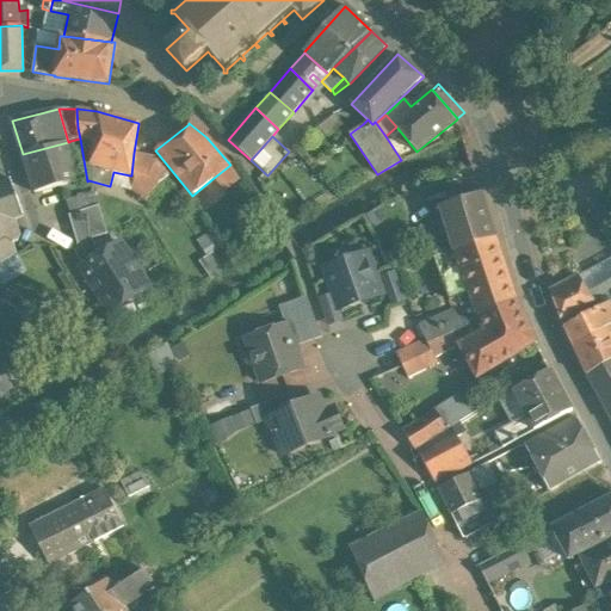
[(68,142),(23,154),(35,193),(76,181),(75,168),(68,142)]
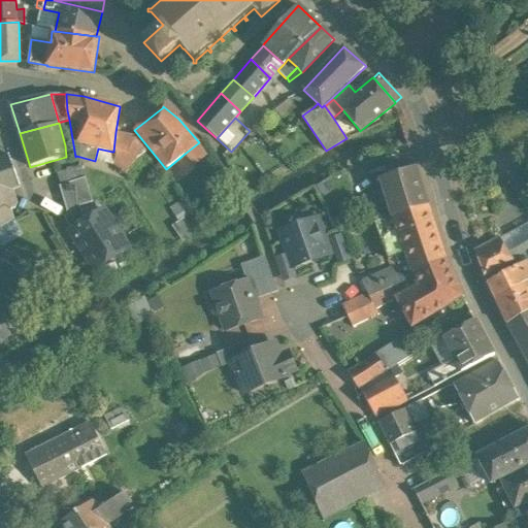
[(146,152),(133,137),(116,132),(113,152),(118,153),(113,163),(127,173),(137,159),(146,152)]
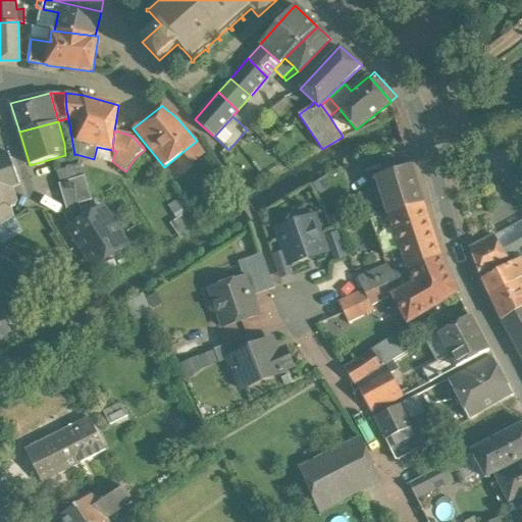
[(197,141),(183,152),(191,162),(204,152),(197,141)]
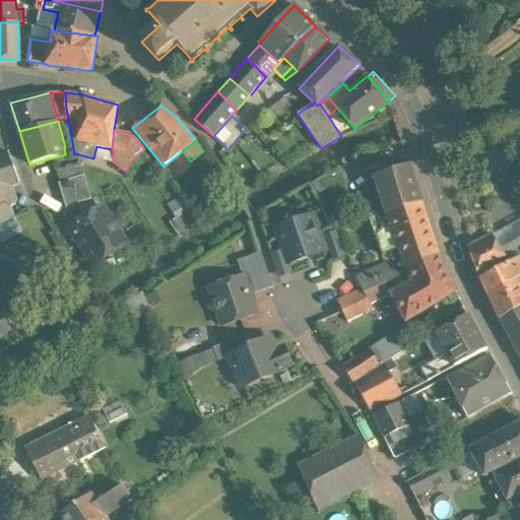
[(402,161),(400,150),(374,155),(376,167),(387,164),(387,165),(402,161)]
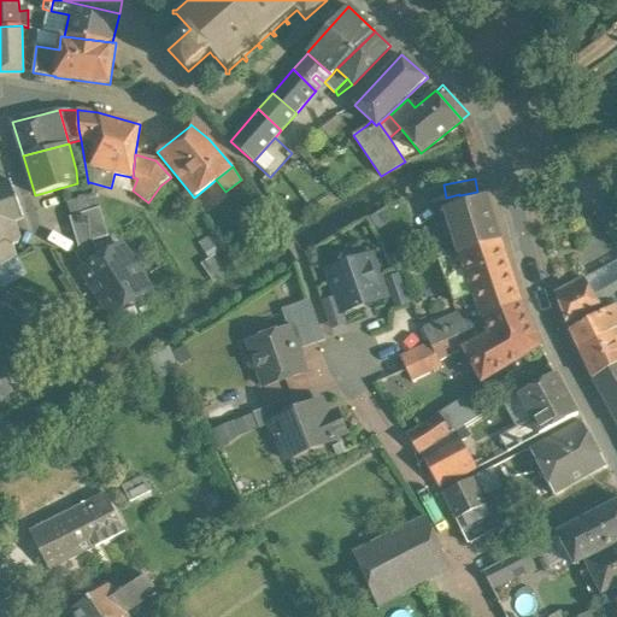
[(0,265),(17,257),(13,246),(18,244),(21,238),(16,222),(24,218),(11,181),(0,184),(0,265)]
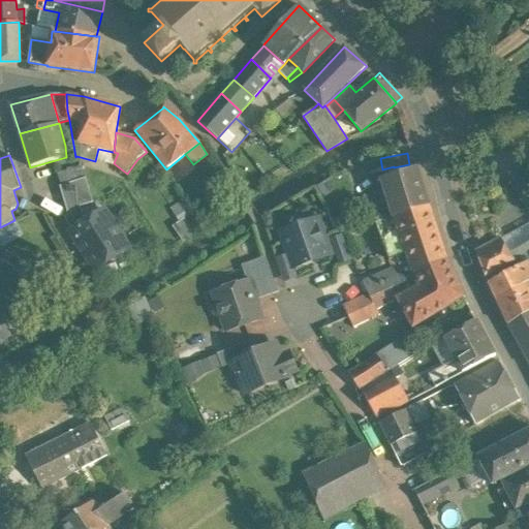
[(82,166),(58,174),(61,186),(86,178),(82,166)]
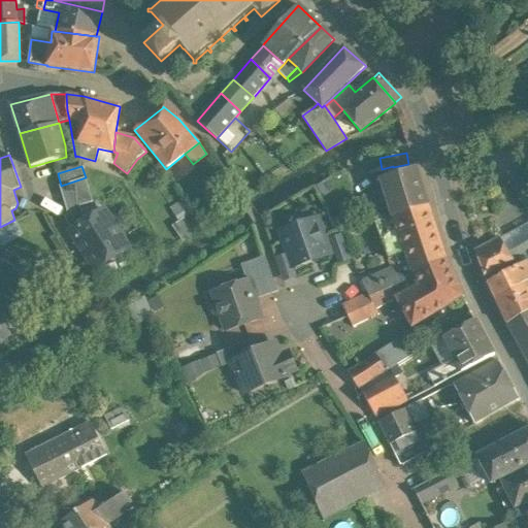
[(417,169),(381,180),(389,206),(378,203),(378,201),(364,196),(360,207),(372,211),(389,218),(392,218),(428,206),(417,169)]
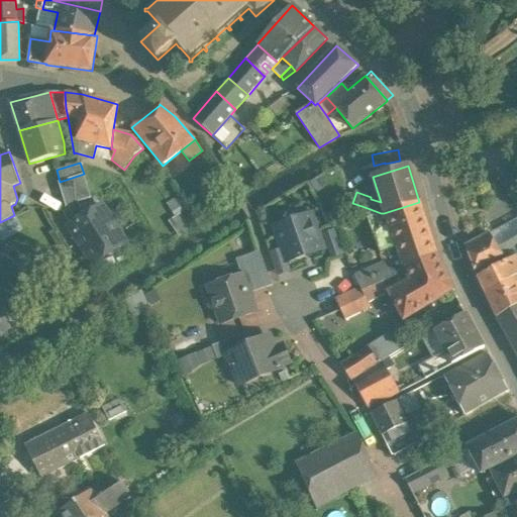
[(60,182),(59,182),(66,206),(79,202),(91,198),(84,174),(60,182)]
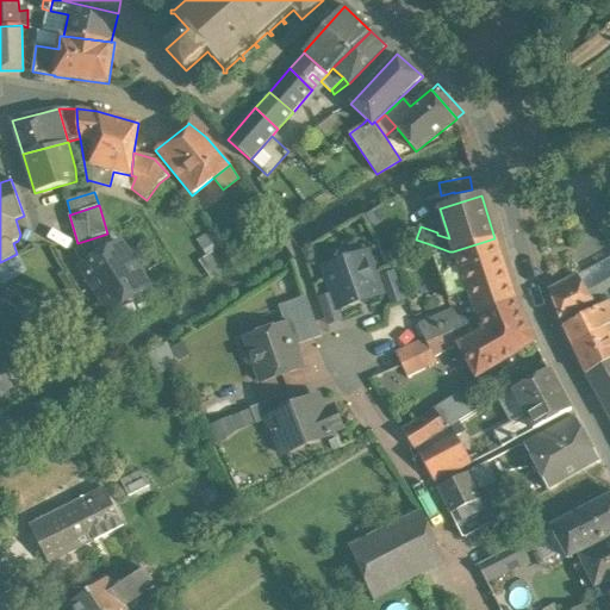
[(120,242),(98,256),(93,238),(78,243),(78,244),(75,253),(83,266),(82,266),(110,310),(148,286),(120,244),(120,242)]
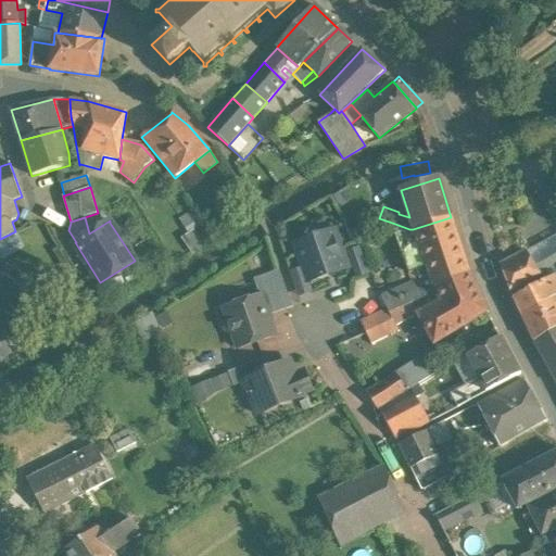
[(452,219),(414,230),(436,291),(470,275),(452,219)]
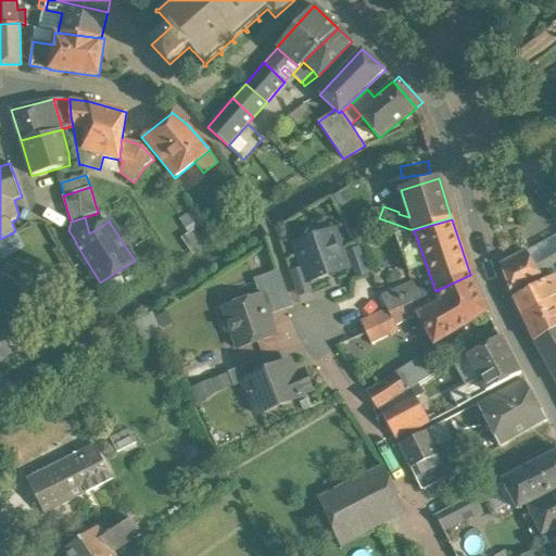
[(409,229),(392,223),(396,237),(414,230),(413,229),(409,229)]
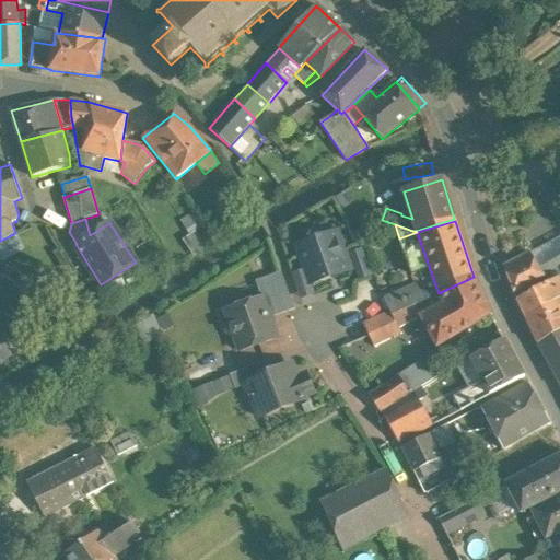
[(194,230),(182,236),(193,254),(203,247),(194,230)]
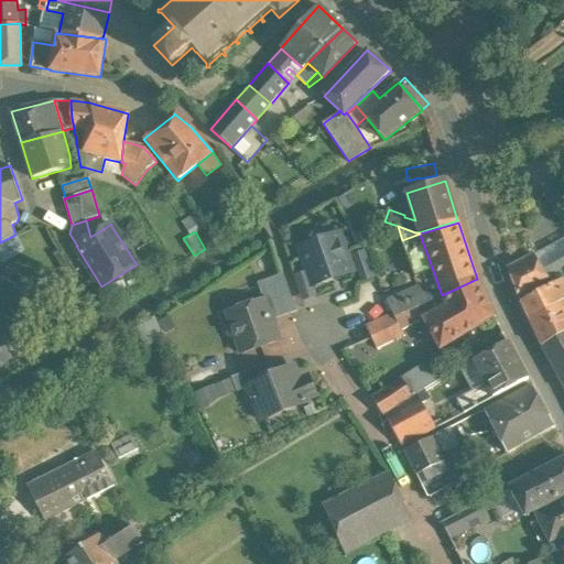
[(342,232),(312,243),(307,241),(301,243),(299,249),(301,256),(305,258),(315,286),(333,281),(332,279),(355,270),(342,232)]
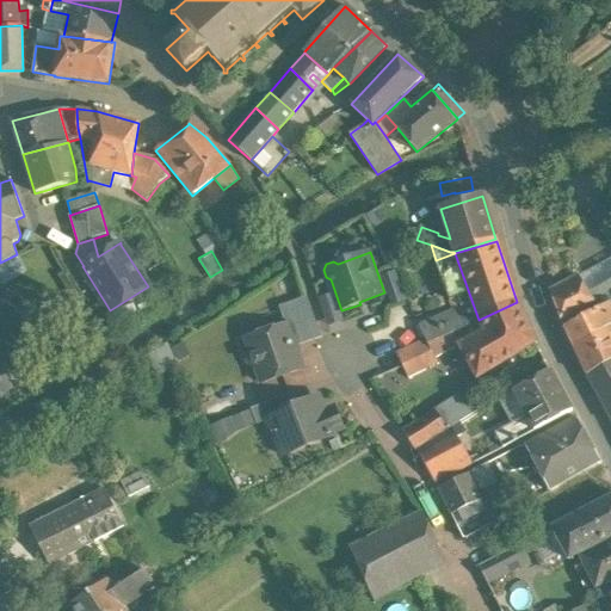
[(479,320),(455,253),(436,260),(450,301),(457,297),(461,307),(419,325),(429,344),(452,333),(479,320)]
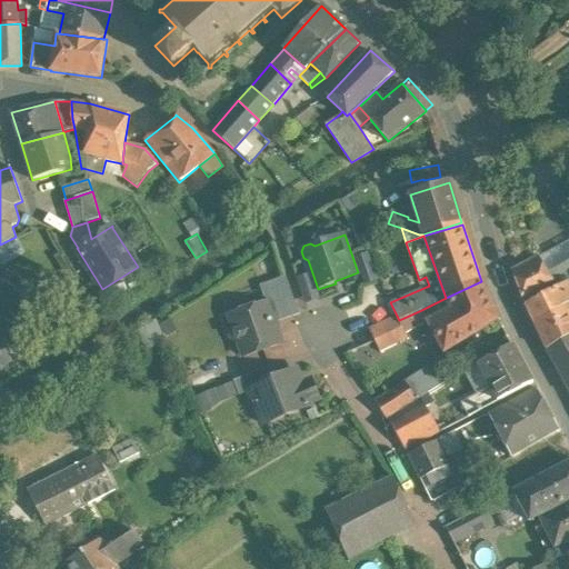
[(568,260),(568,239),(538,257),(548,272),(568,260)]
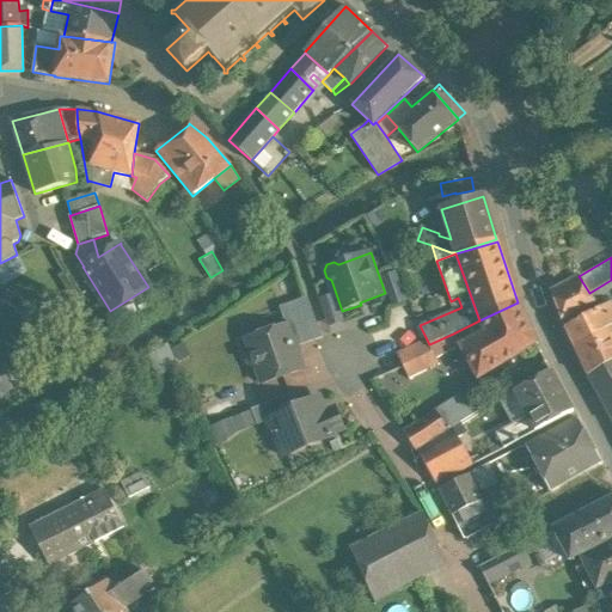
[(395,273),(383,276),(392,305),(404,300),(395,273)]
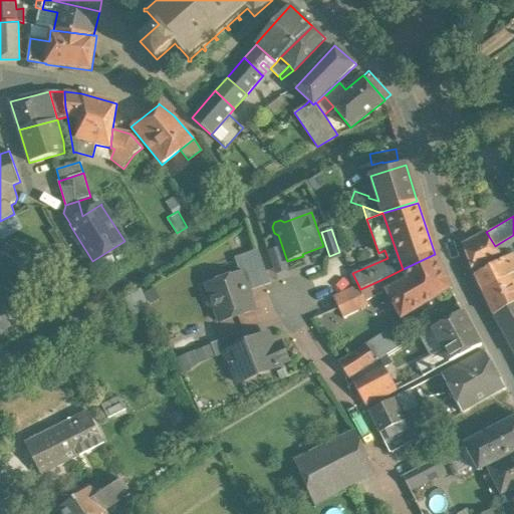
[(513,235),(495,246),(486,232),(462,245),(475,276),(513,255),(513,254),(513,235)]
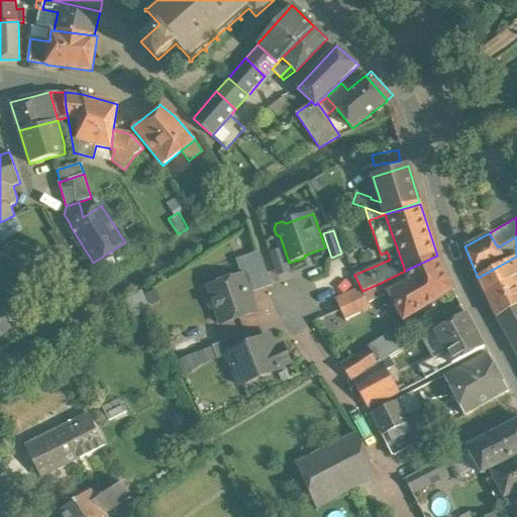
[(260,250),(236,259),(241,274),(242,274),(249,293),(272,285),(260,250)]
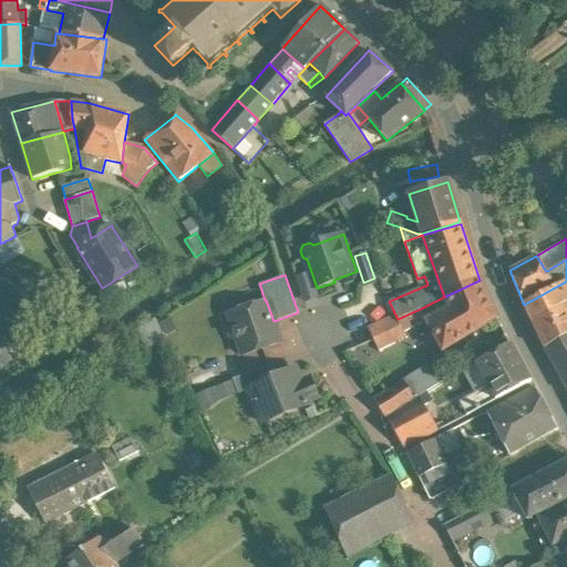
[(444,297),(420,309),(426,320),(443,351),(497,318),(484,291),(480,280),(444,297)]
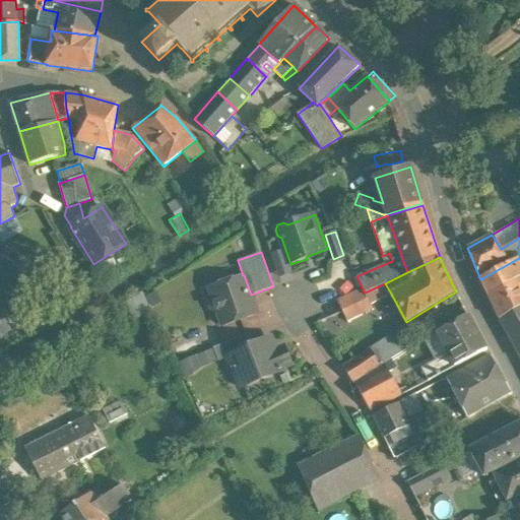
[(519,260),(519,258),(480,279),(488,295),(519,278),(519,276),(519,260)]
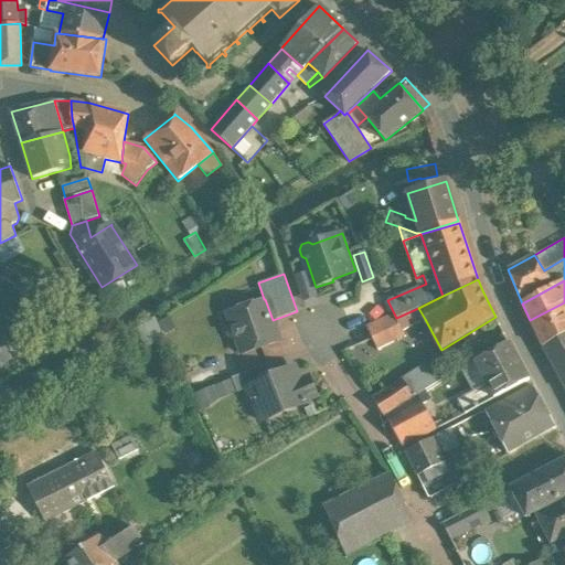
[(264,299),(227,312),(232,324),(228,330),(231,337),(236,339),(242,354),(279,341),(273,320),(265,299),(264,299)]
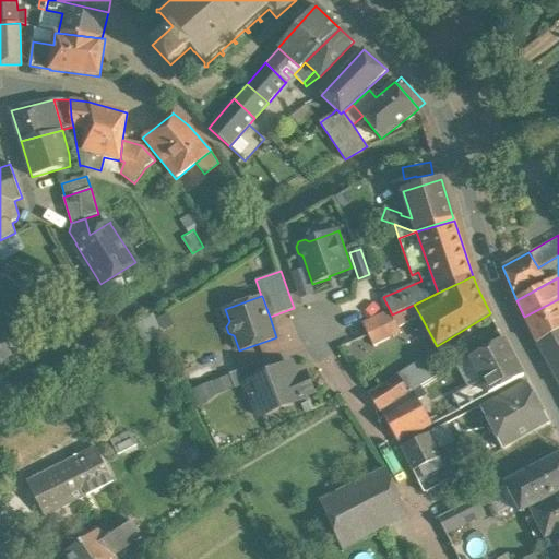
[(558,301),(558,299),(524,317),(537,344),(558,330),(558,301)]
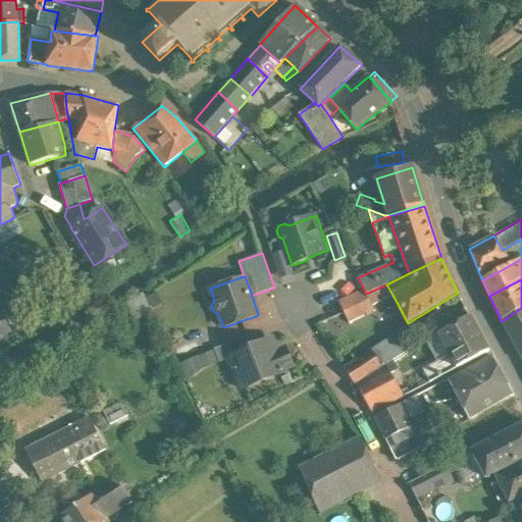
[(133,300),(143,316),(173,296),(163,280),(133,300)]
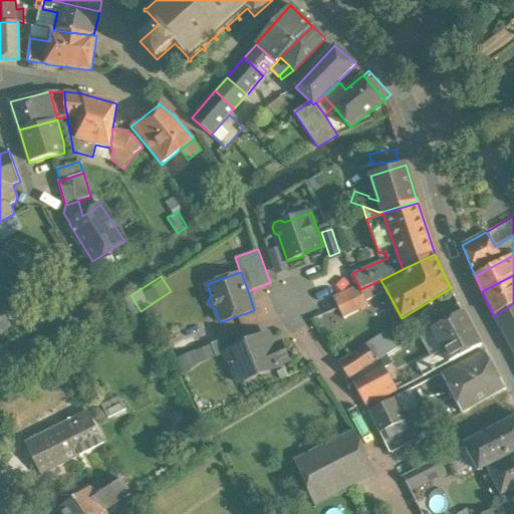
[(380,280),(360,289),(365,301),(366,300),(387,290),(380,280)]
